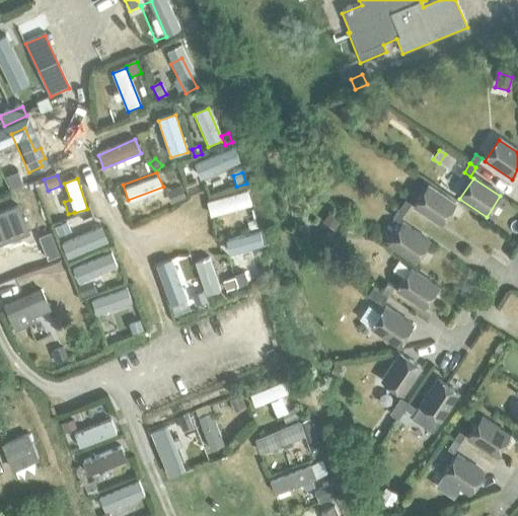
[(414,209),(441,226),(455,206),(428,188),(414,209)]
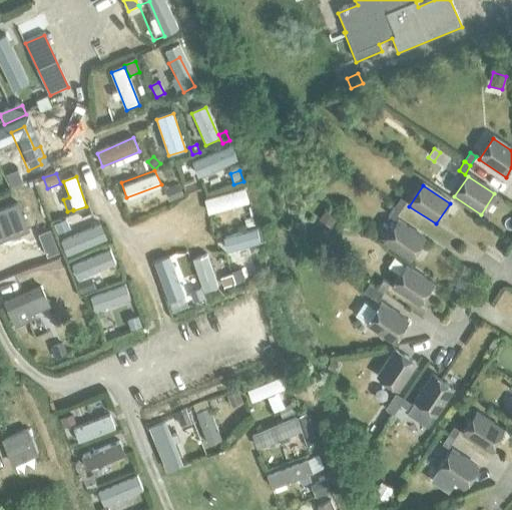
[(178,186),(165,192),(169,201),(182,196),(178,186)]
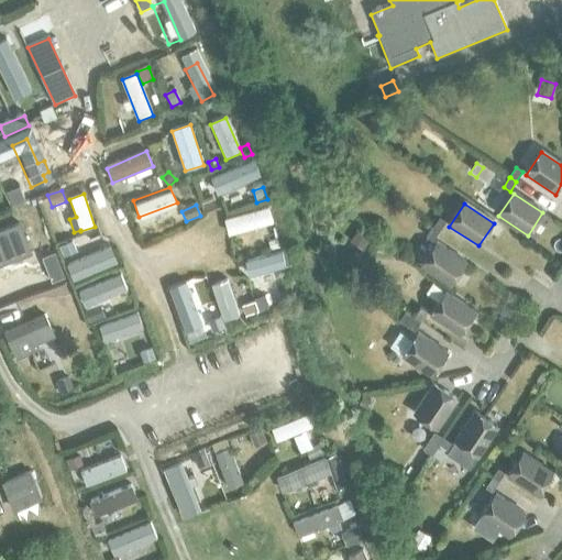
[(270,209),(226,220),(229,237),(273,226),(270,209)]
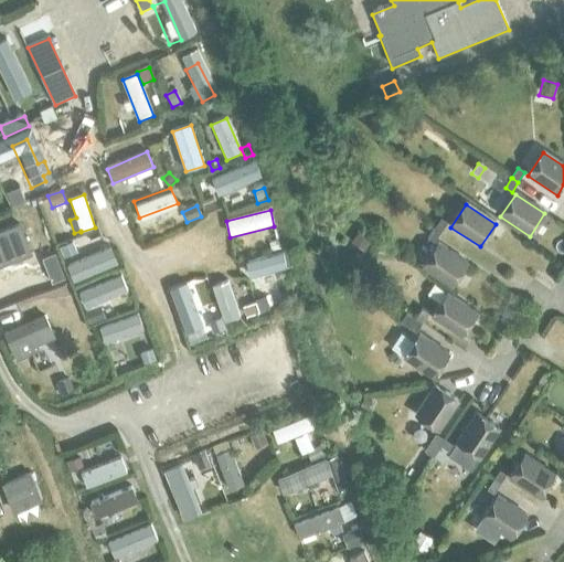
[(440,220),(435,230),(442,233),(447,224),(440,220)]
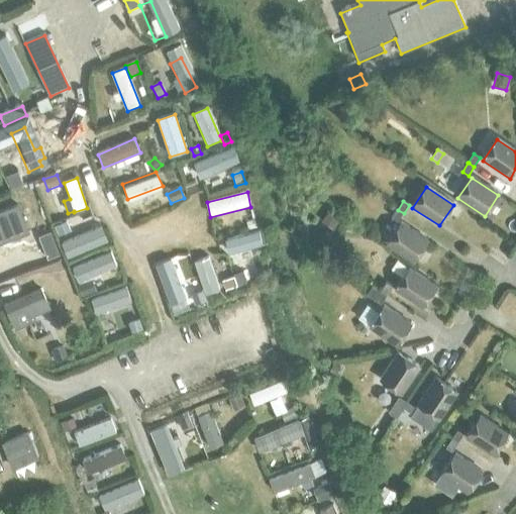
[(17,207),(0,214),(0,242),(27,232),(17,207)]
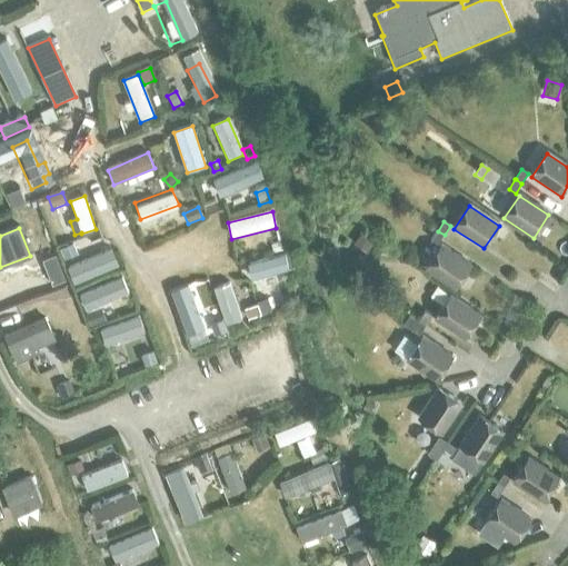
[(445,235),(438,231),(431,240),(438,245),(445,235)]
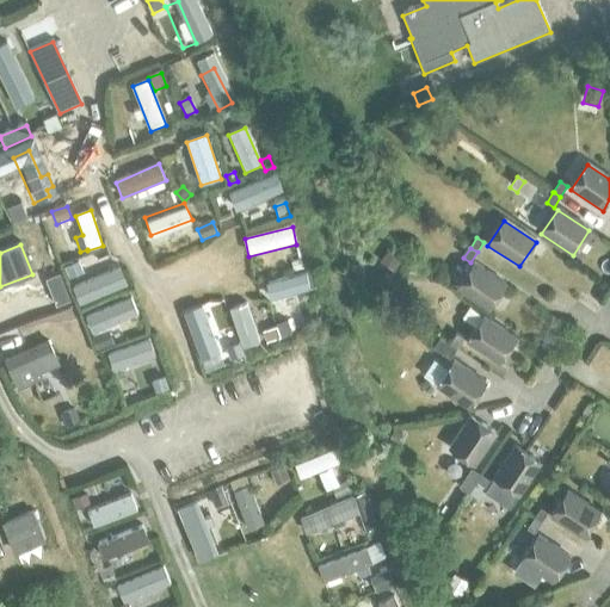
[(390,249),(381,264),(394,272),(402,259),(390,249)]
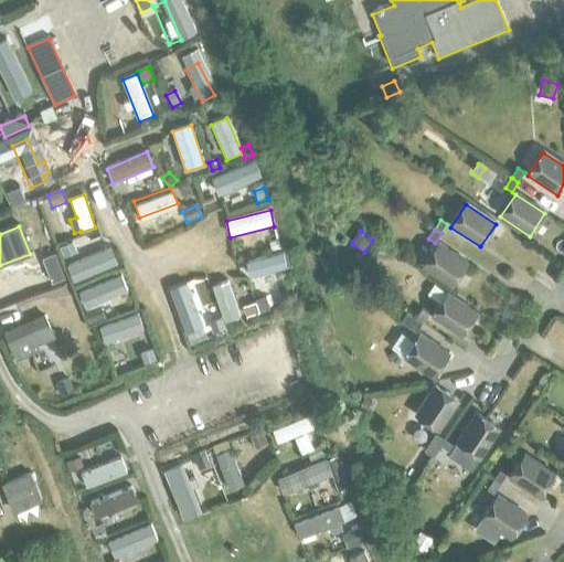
[(73,242),(60,247),(64,256),(76,251),(73,242)]
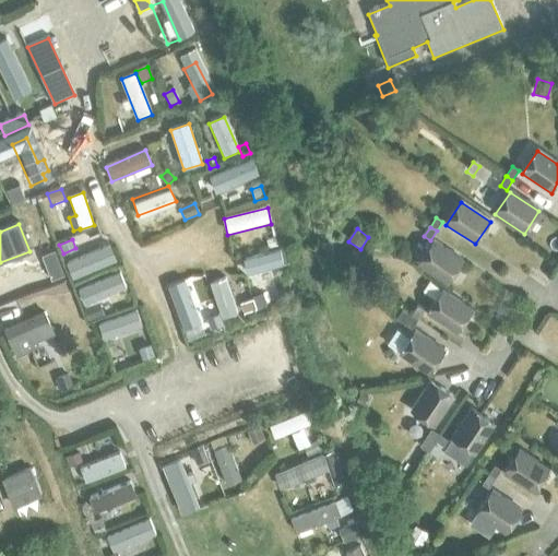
[(275,240),(268,243),(270,251),(277,250),(275,240)]
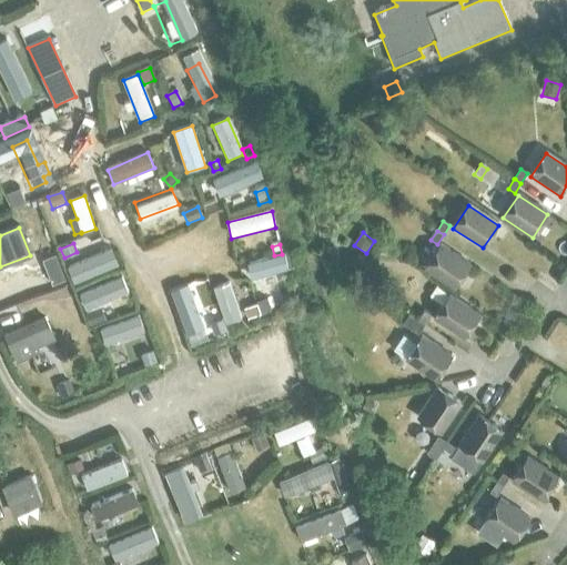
[(425,269),(455,289),(471,266),(441,246),(425,269)]
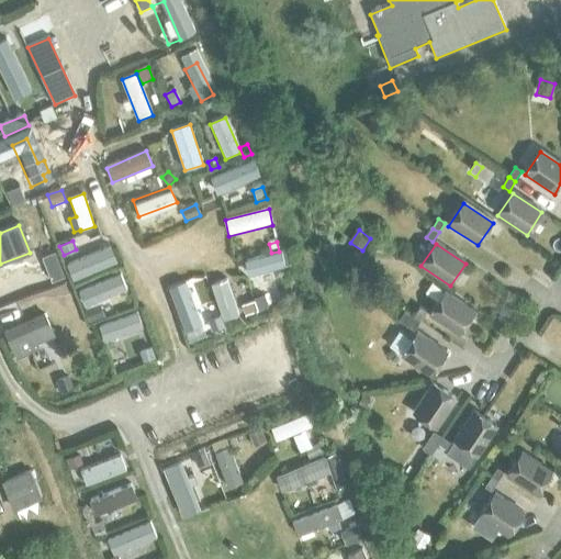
[(112,249),(77,264),(82,277),(118,263),(112,249)]
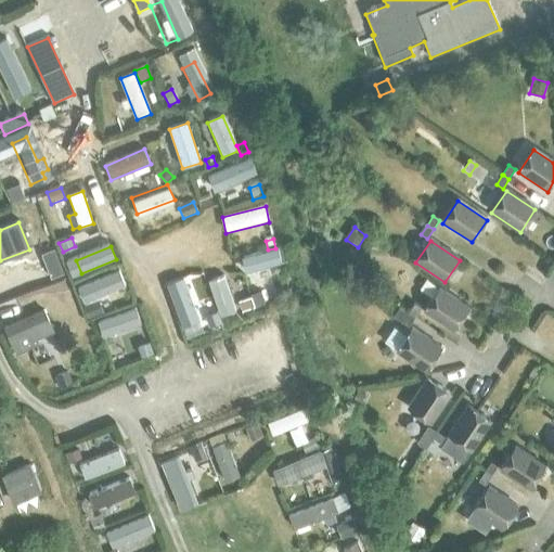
[(54,251),(41,256),(50,280),(63,274),(54,251)]
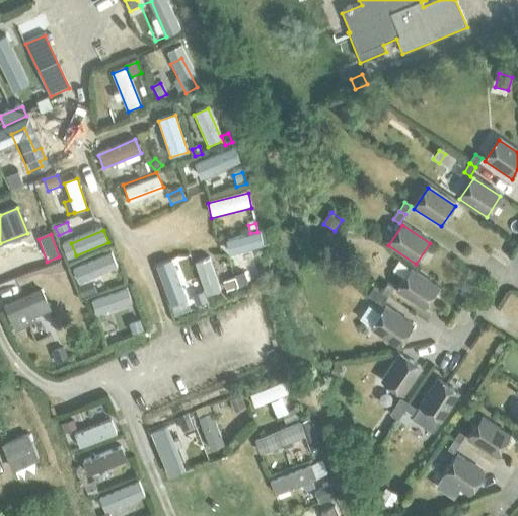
[(261,234),(226,241),(229,255),(264,248),(261,234)]
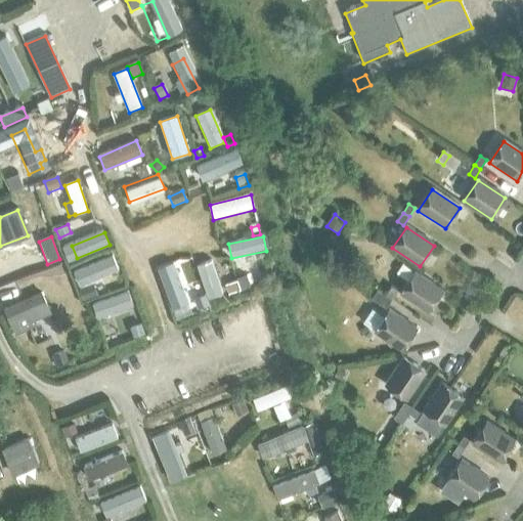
[(116,264),(112,255),(86,266),(90,275),(116,264)]
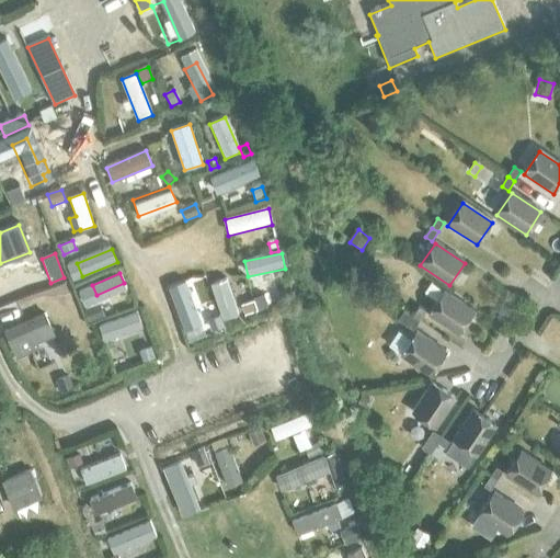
[(210,286),(225,323),(237,319),(224,282),(210,286)]
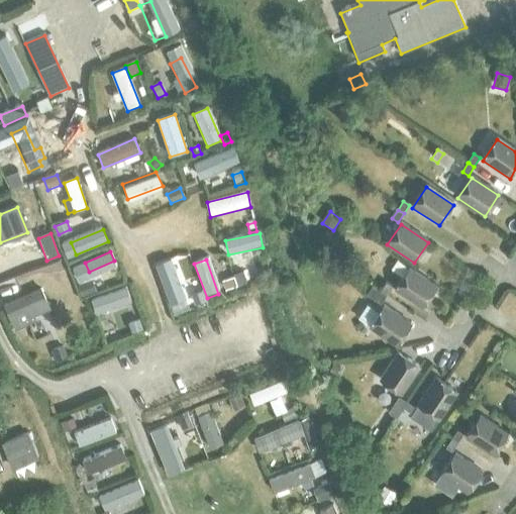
[(172,263),(160,267),(173,302),(186,297),(172,263)]
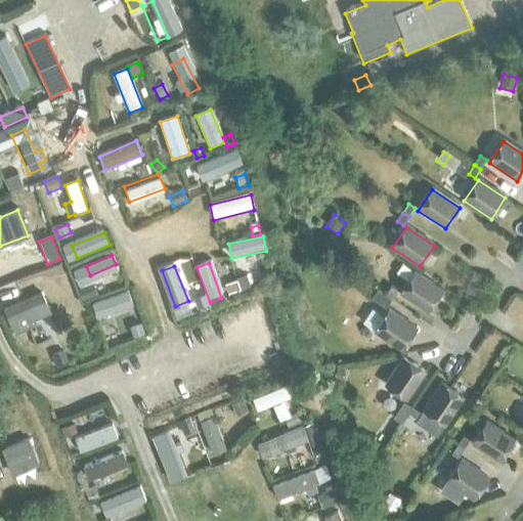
[(400,294),(428,313),(442,292),(415,273),(400,294)]
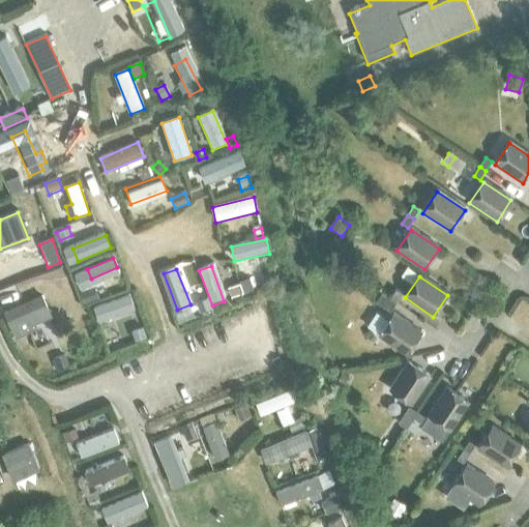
[(250,281),(239,284),(239,286),(243,296),(254,292),(250,281)]
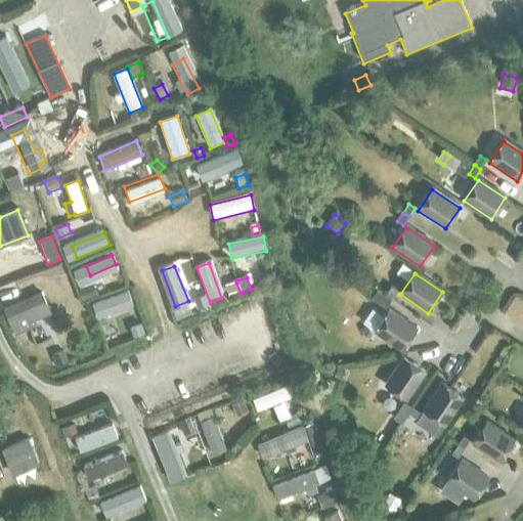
[(236,283),(225,286),(228,296),(241,293),(236,283)]
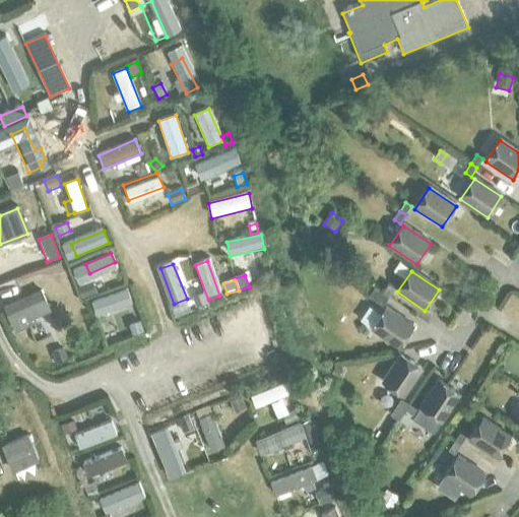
[(92,282),(78,288),(83,300),(98,294),(92,282)]
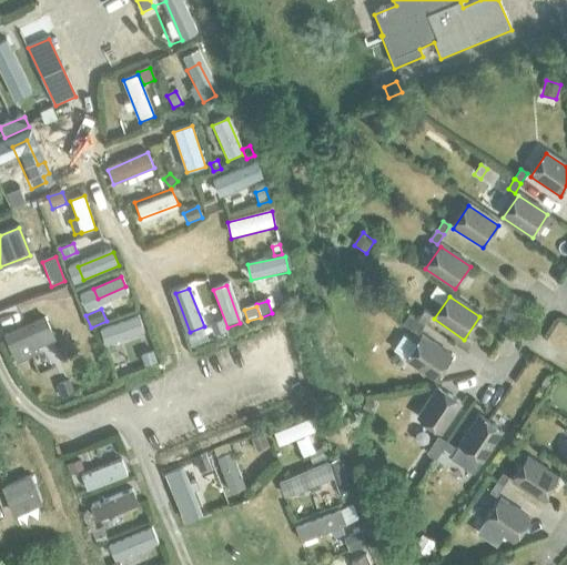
[(425,312),(418,322),(425,326),(432,316),(425,312)]
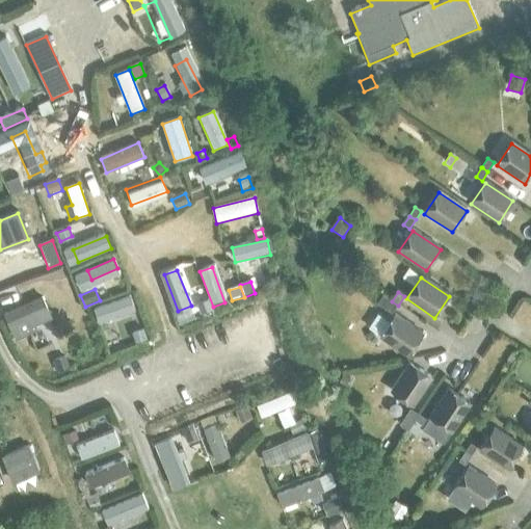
[(128,294),(94,309),(100,323),(134,309),(128,294)]
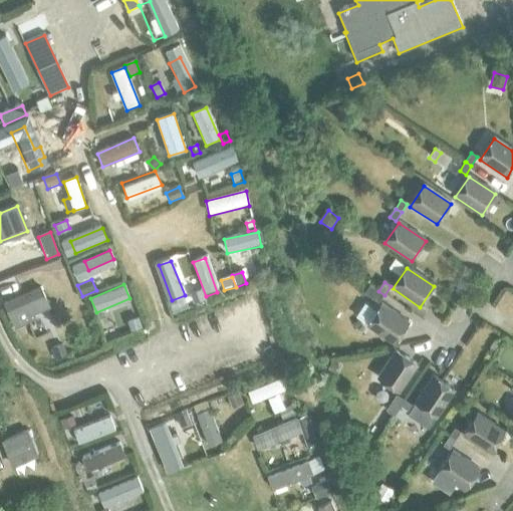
[(385,295),(378,291),(370,285),(364,294),(378,303),(385,295)]
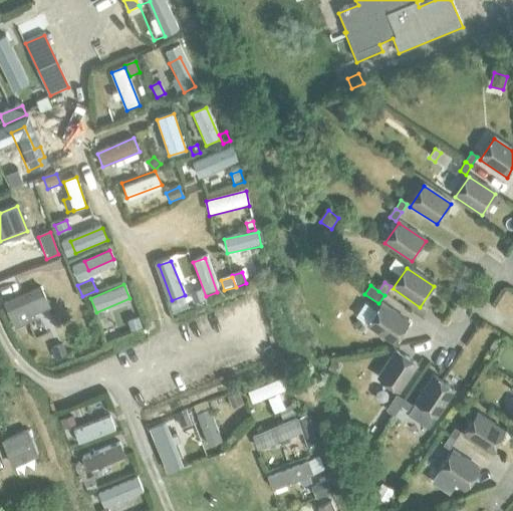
[(201,290),(191,294),(194,304),(205,301),(201,290)]
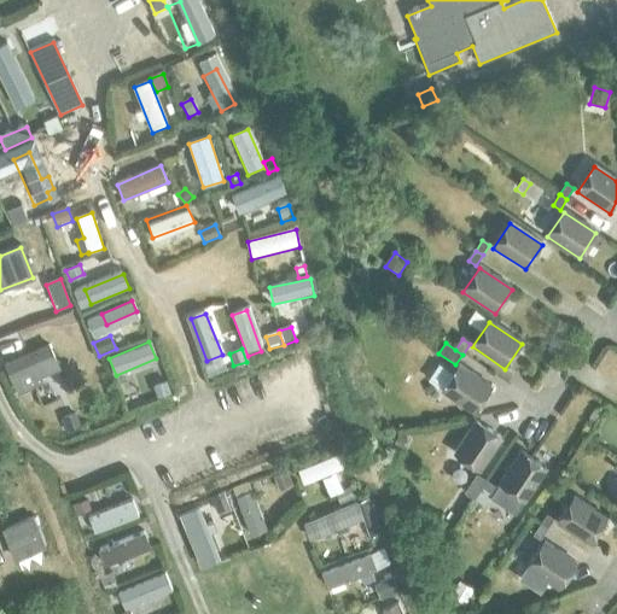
[(3,368),(15,398),(40,387),(38,381),(56,374),(54,372),(45,350),(3,368)]
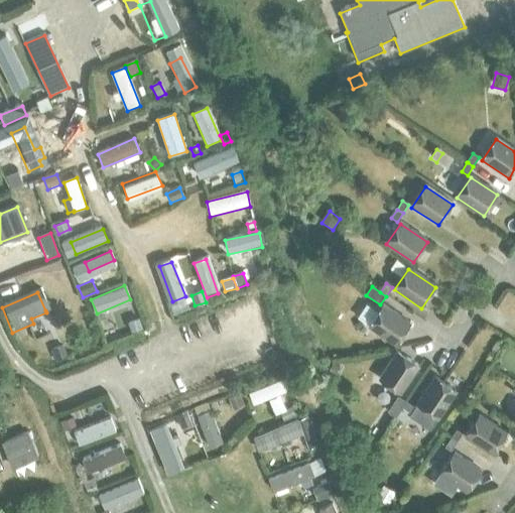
[(369,328),(396,345),(410,325),(383,306),(369,328)]
